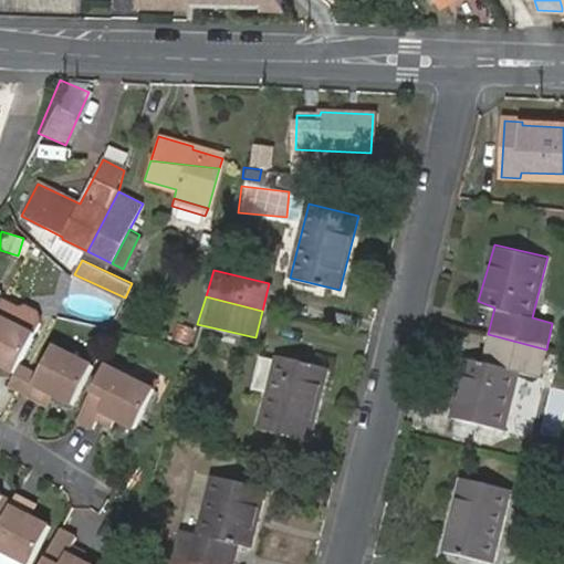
[(0,365),(12,372),(32,333),(0,315),(0,365)]
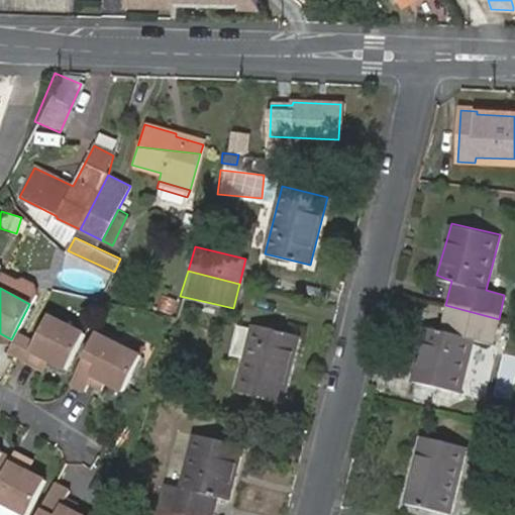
[(161,288),(157,305),(170,309),(175,292),(161,288)]
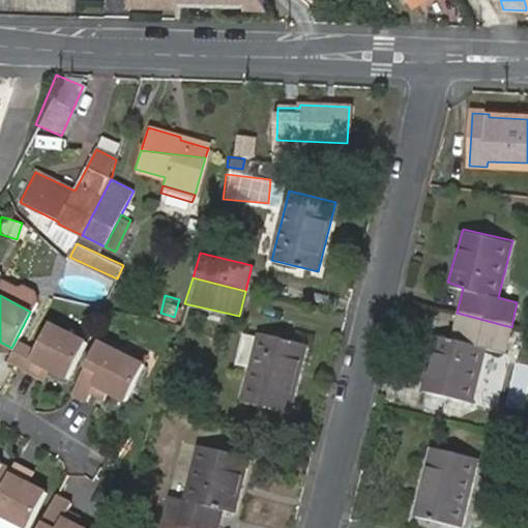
[(511,327),(457,313),(449,338),(436,335),(422,388),(472,401),(486,347),(505,351),(511,327)]
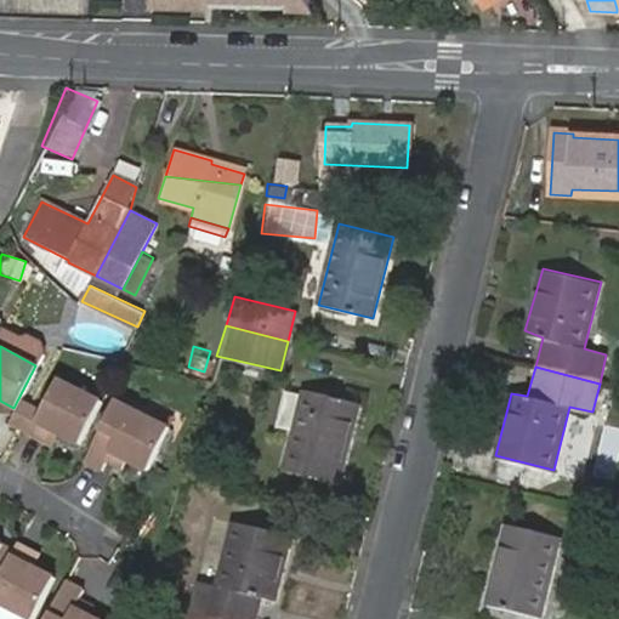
[(40,408),(27,433),(44,442),(51,427),(58,431),(77,441),(100,399),(56,378),(40,408)]
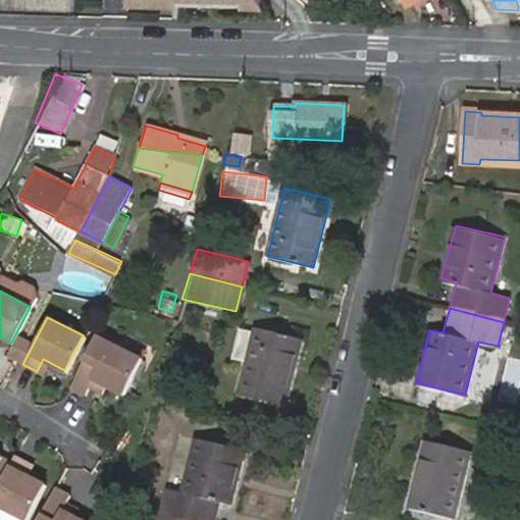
[(258,327),(240,395),(284,406),(302,339),(258,327)]
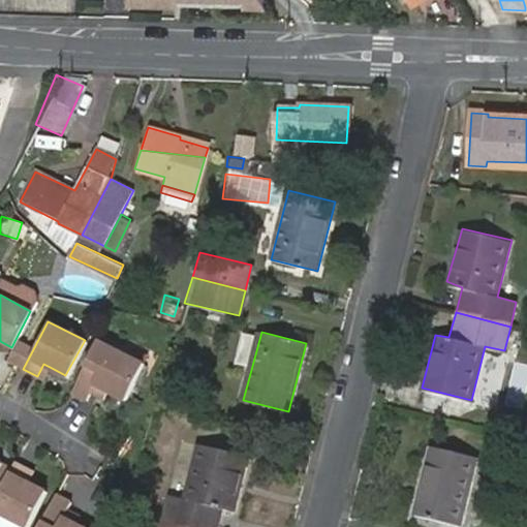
[(25,343),(17,339),(12,347),(6,360),(13,364),(25,343)]
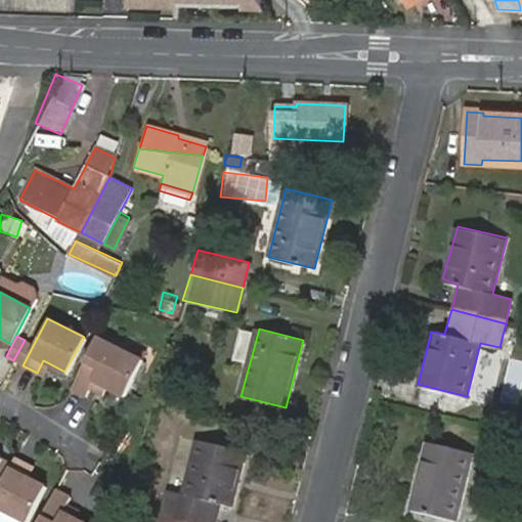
[(122,348),(95,336),(77,371),(90,378),(103,384),(122,394),(140,357),(122,348)]
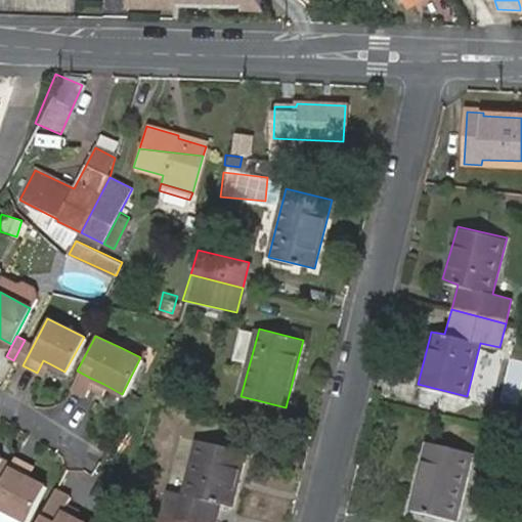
[(25,340),(13,360),(23,365),(34,344),(25,340)]
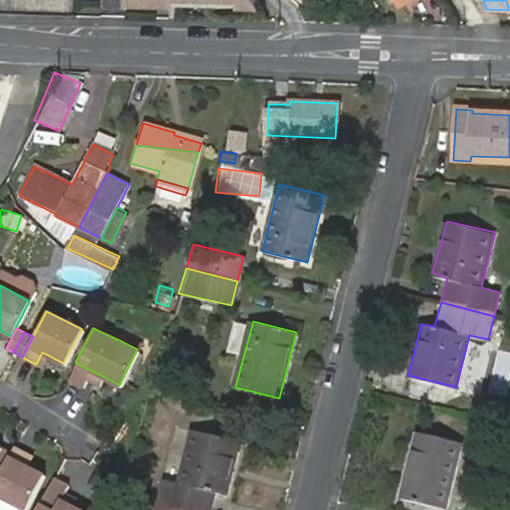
[(122,334),(119,340),(137,349),(140,343),(122,334)]
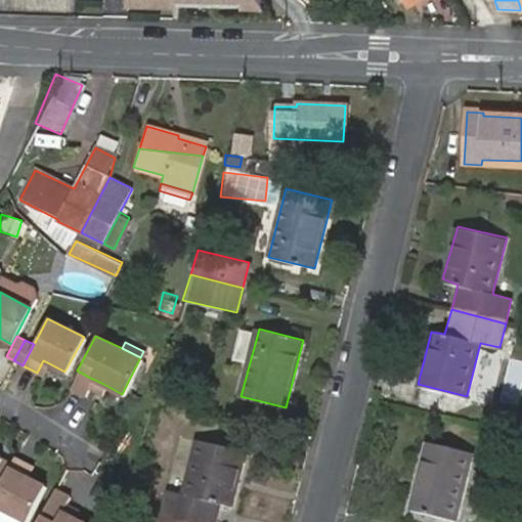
[(42,376),(49,363),(43,360),(37,373),(42,376)]
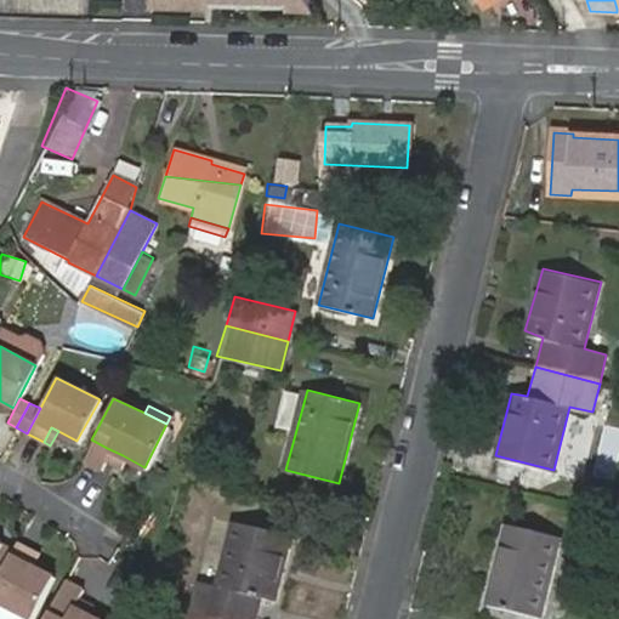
[(123,455),(107,448),(102,456),(118,464),(123,455)]
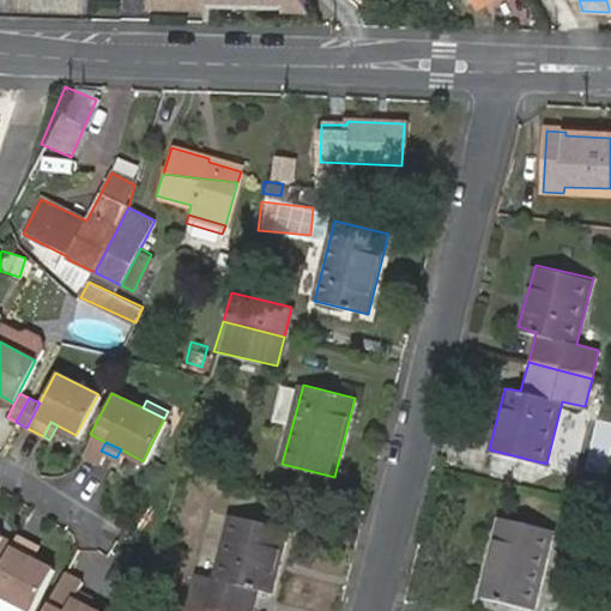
[(188,603),(221,610),(252,610),(259,588),(272,592),(289,528),(230,514),(215,578),(197,574),(188,603)]
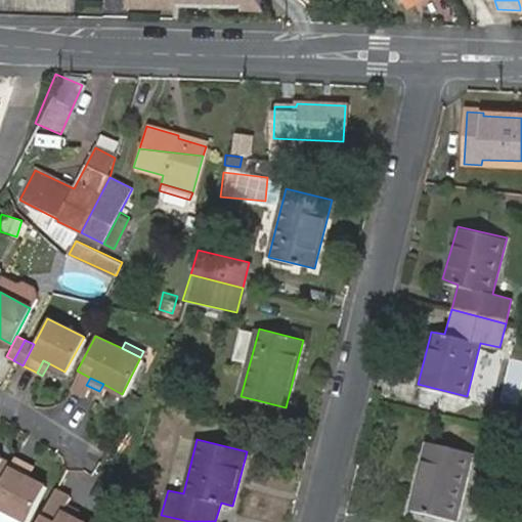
[(427,442),(410,509),(455,521),(472,452),(427,442)]
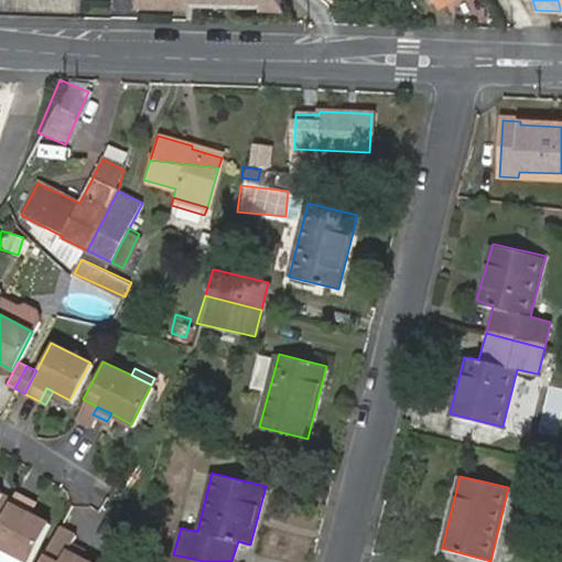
[(0,510),(0,544),(24,558),(45,518),(26,508),(20,505),(25,495),(12,488),(7,497),(0,510)]
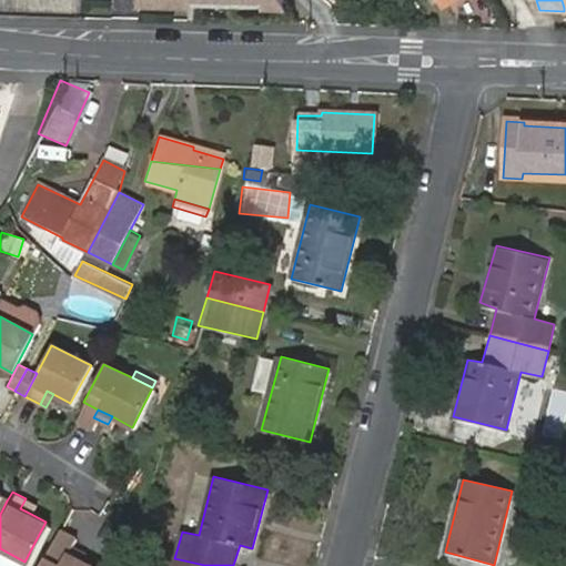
[(20,508),(27,512),(33,503),(26,498),(20,508)]
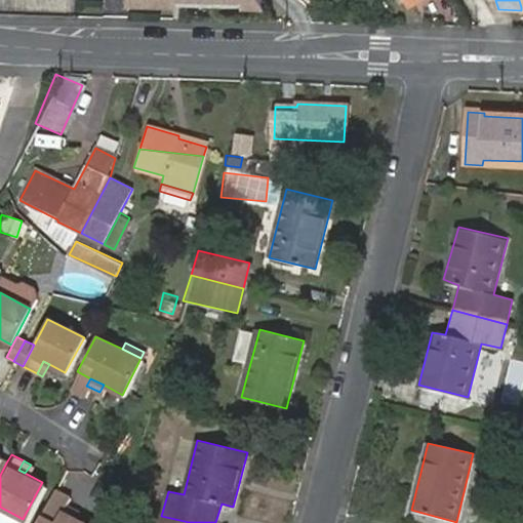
[(51,486),(31,522),(85,522),(72,516),(57,509),(62,501),(66,493),(51,486)]
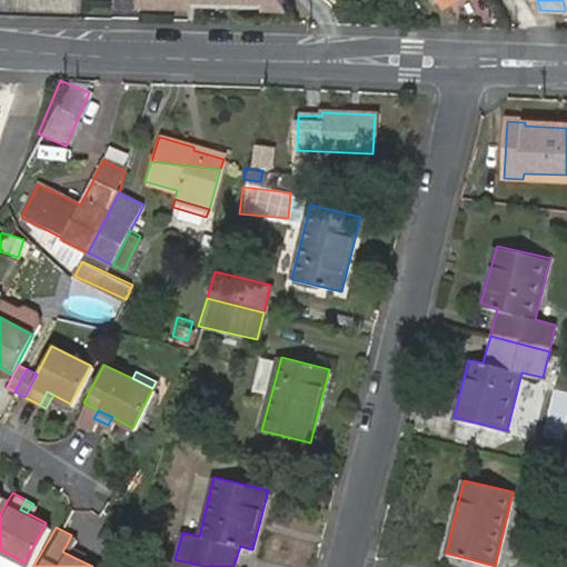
[(81,550),(67,544),(62,551),(78,559),(81,550)]
